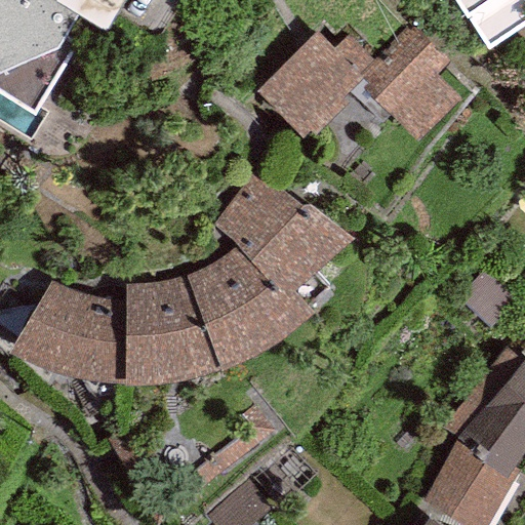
[(0,0),(0,123),(34,142),(110,0),(0,0)]
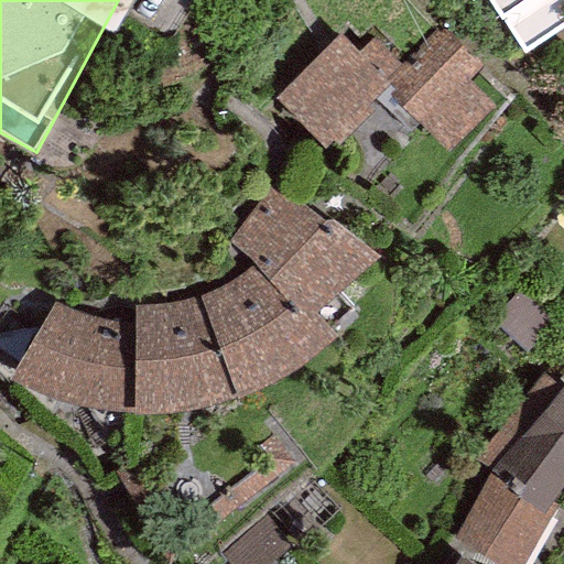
[(563,0),(491,0),(524,51),(563,25),(563,0)]
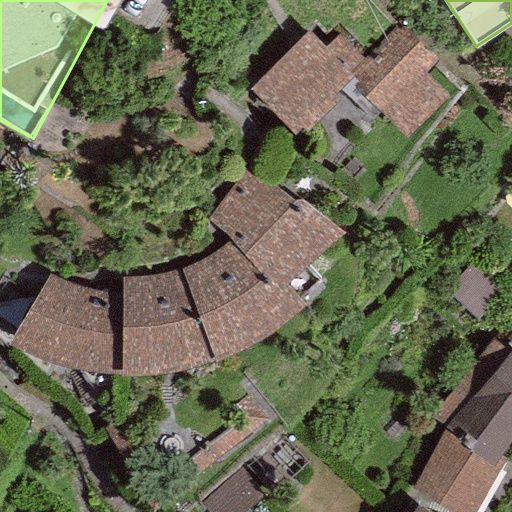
[(437,60),(400,22),(350,71),(352,74),(359,80),(354,85),(406,138),(449,95),(426,71),(437,60)]
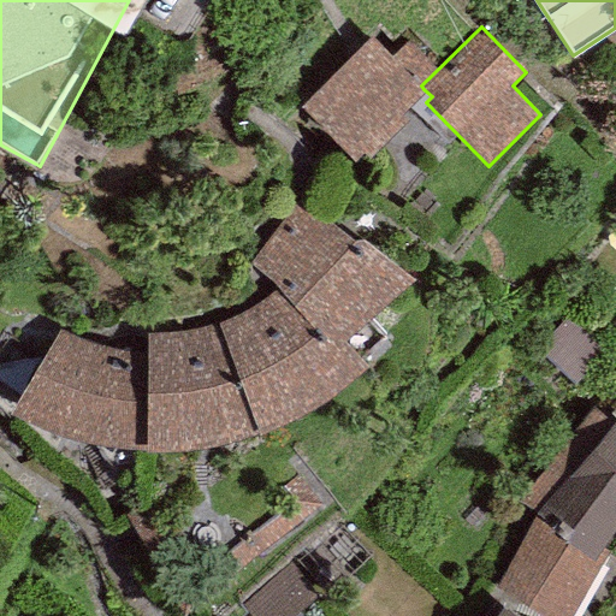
[(421,86),(369,35),(302,107),(353,163),(363,152),(368,157),(408,119),(402,113),(424,89),(421,86)]
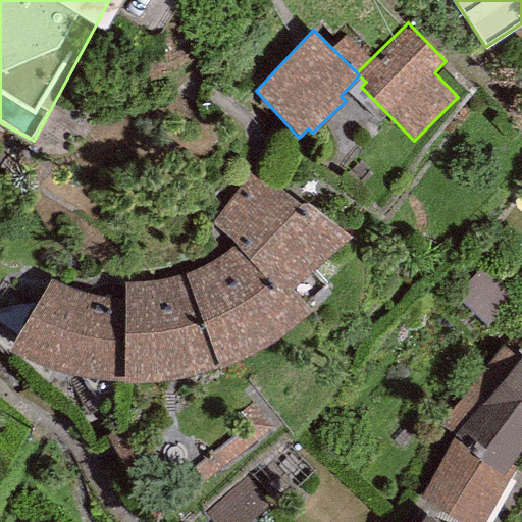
[(142,280),(123,281),(122,297),(115,296),(104,295),(90,293),(75,290),(62,283),(49,279),(8,348),(12,350),(19,356),(41,365),(59,371),(81,375),(120,381),(141,382),(154,380),(185,376),(205,372),(225,367),(244,358),(263,348),(278,338),(292,328),(311,310),(292,289),(350,235),(307,201),(299,204),(254,166),(212,223),(236,245),(229,249),(219,255),(209,259),(197,266),(186,270),(172,276),(155,279),(142,280)]
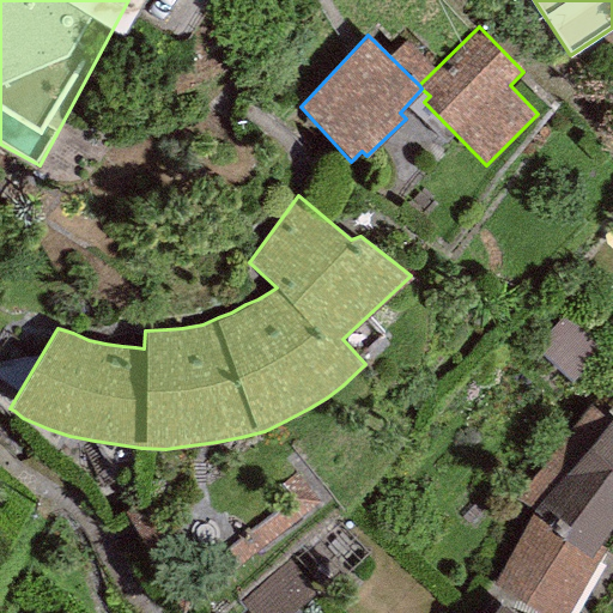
[(600,544),(611,529),(612,530),(612,418),(607,425),(588,408),(515,497),(532,510),(495,582),(544,612),(569,612),(605,551),(600,544)]
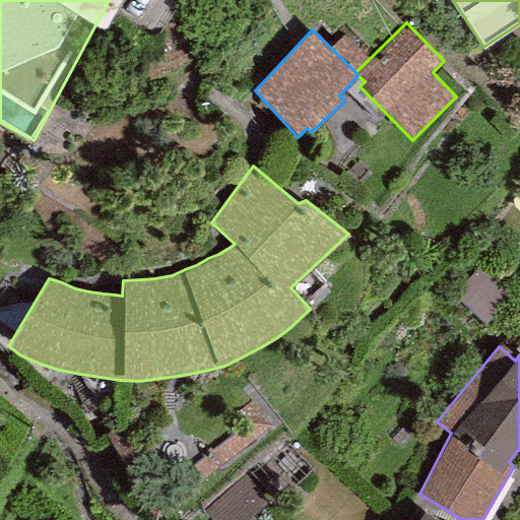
[(251,519),(270,504),(245,475),(201,513),(207,519),(251,519)]
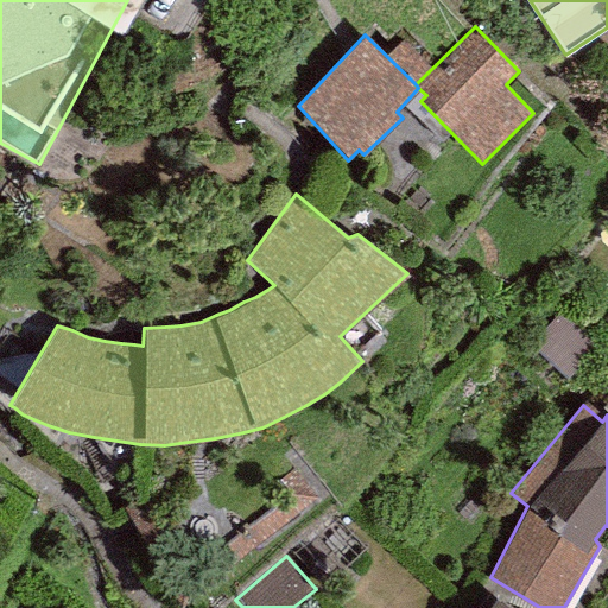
[(508,607),(493,597),(485,607),(508,607)]
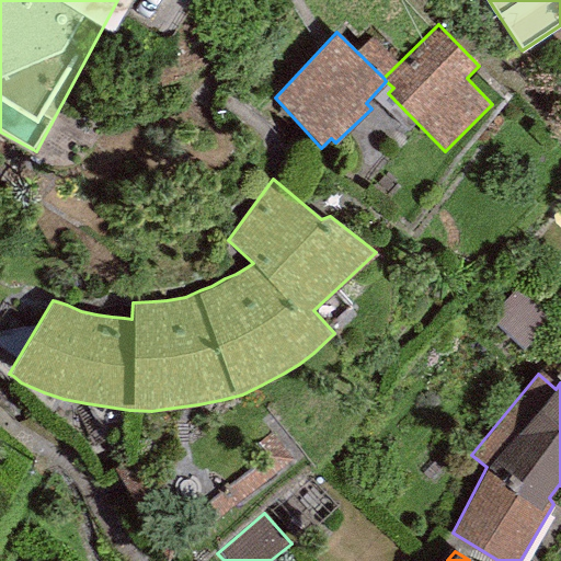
All buildings are outlined.
